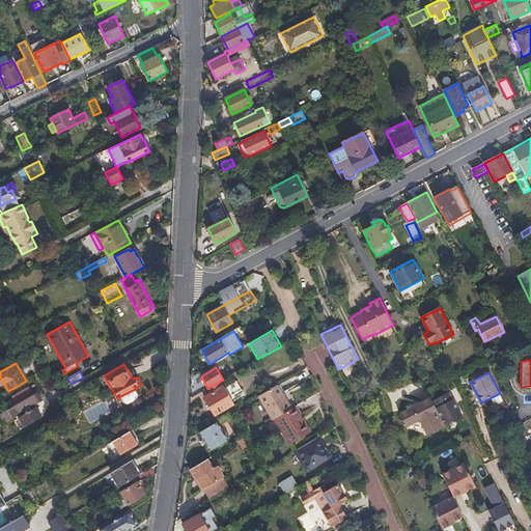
[(103,385),(108,383),(104,375),(99,378),(103,385)]
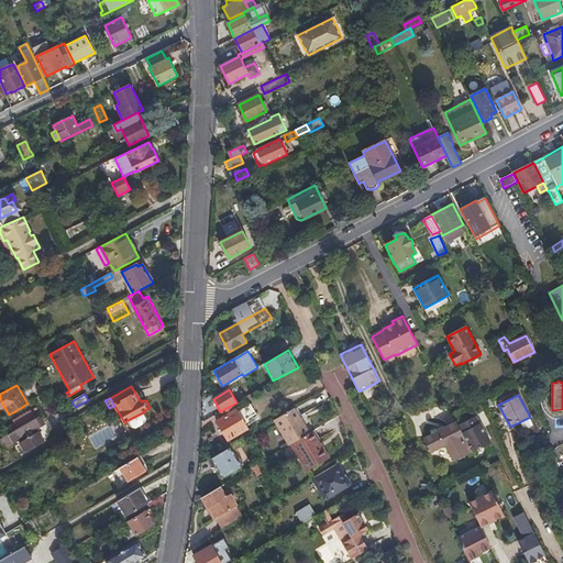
[(216,421),(228,441),(249,429),(246,427),(261,418),(252,404),(242,410),(238,403),(236,403),(220,411),(223,417),(216,421)]
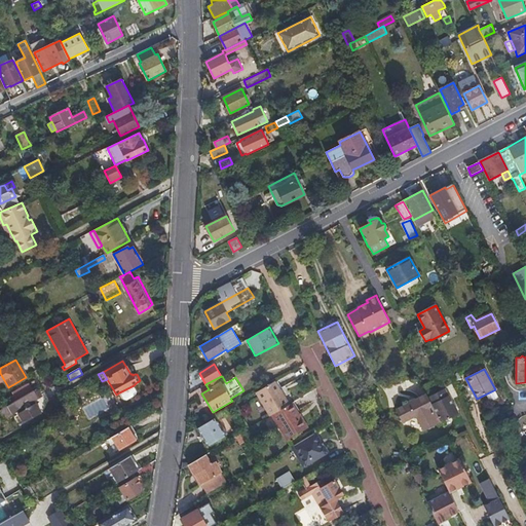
[(256,392),(270,416),(272,415),(290,405),(274,381),(256,392)]
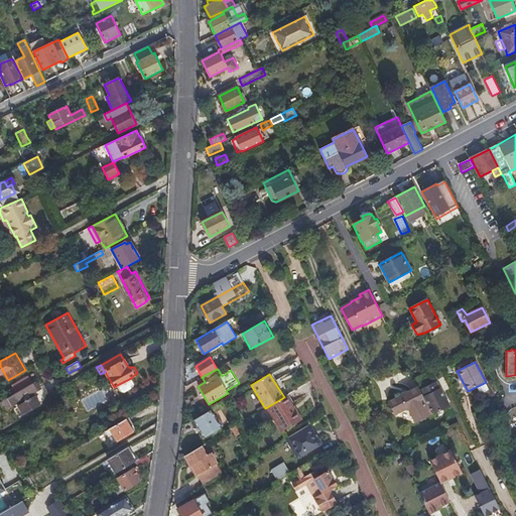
[(28,377),(13,386),(14,388),(9,391),(12,396),(32,384),(28,377)]
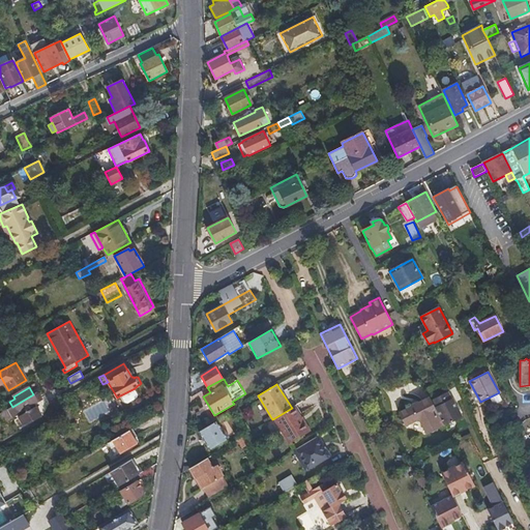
[(138,393),(135,388),(120,395),(124,402),(127,402),(137,396),(138,393)]
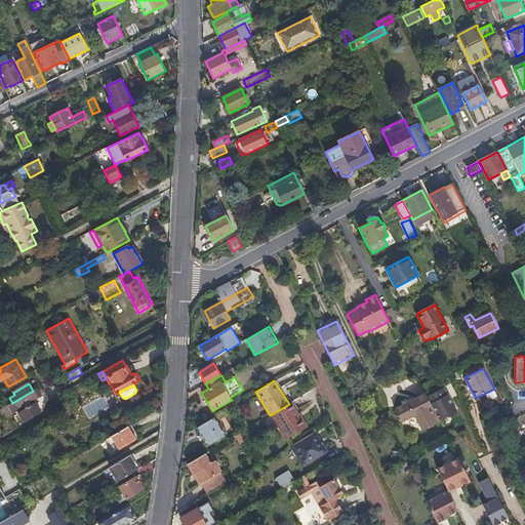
[(16,410),(24,421),(32,416),(31,414),(37,411),(39,407),(35,401),(43,396),(38,388),(33,391),(12,403),(0,409),(0,410),(4,418),(12,413),(16,410)]
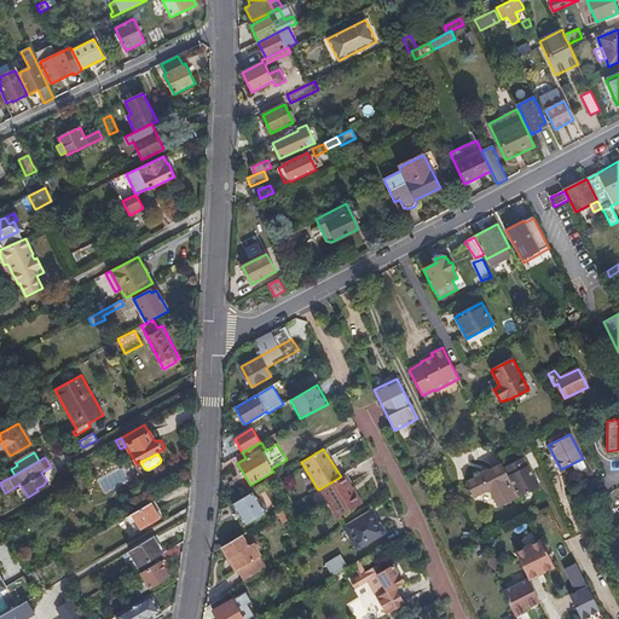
[(519,497),(539,487),(528,466),(527,466),(522,458),(504,468),(519,497)]
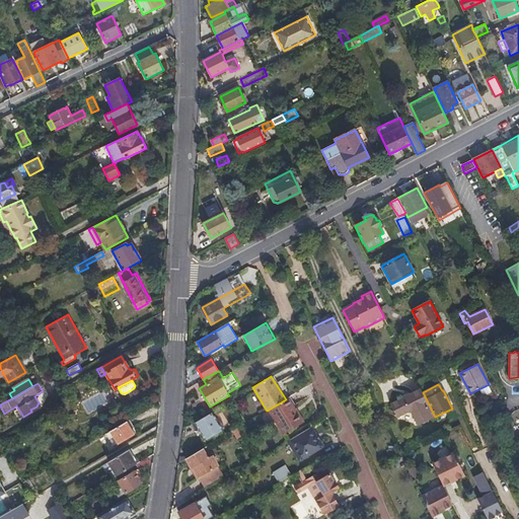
[(412,412),(419,425),(435,417),(423,392),(421,389),(390,404),(396,417),(409,411),(412,412)]
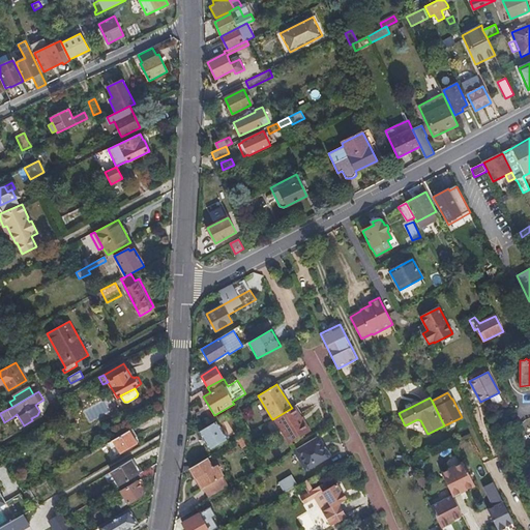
[(301,418),(294,406),(292,408),(274,418),(290,444),(311,432),(305,423),(302,418),(301,418)]
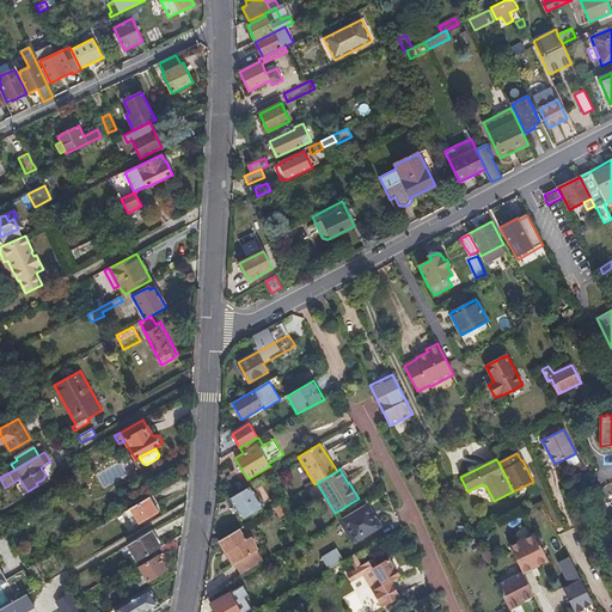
[(255,494),(250,487),(230,499),(243,519),(263,507),(261,505),(264,503),(257,493),(255,494)]
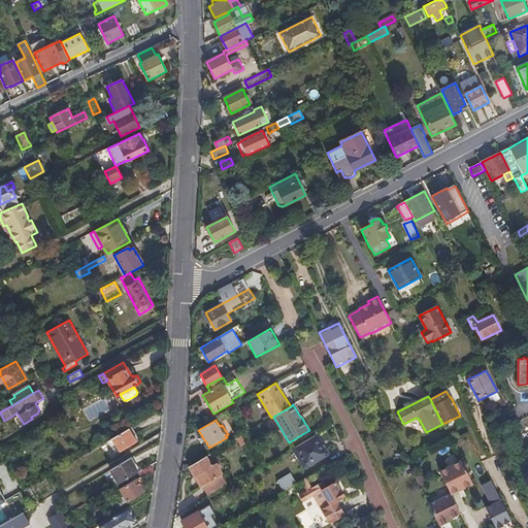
[(137,442),(129,429),(112,438),(116,444),(121,453),(137,442)]
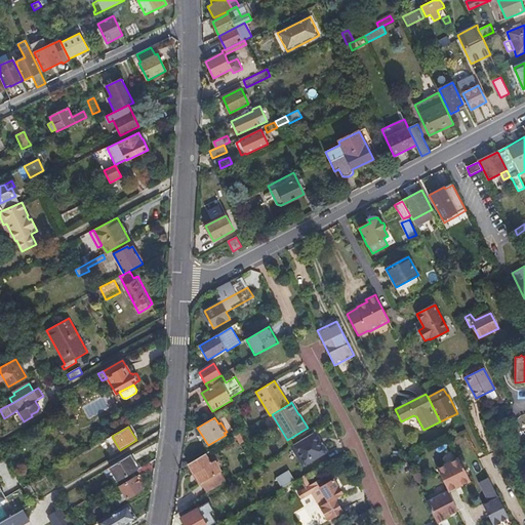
[(316,432),(291,446),(304,467),(328,451),(316,432)]
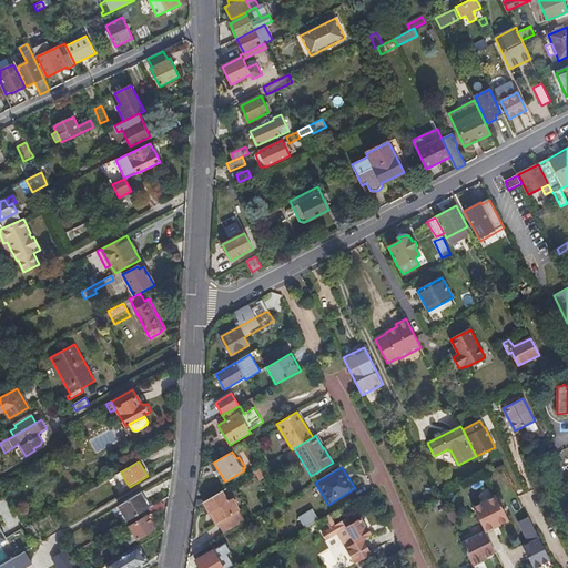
[(260,480),(265,476),(264,474),(260,468),(254,472),(260,480)]
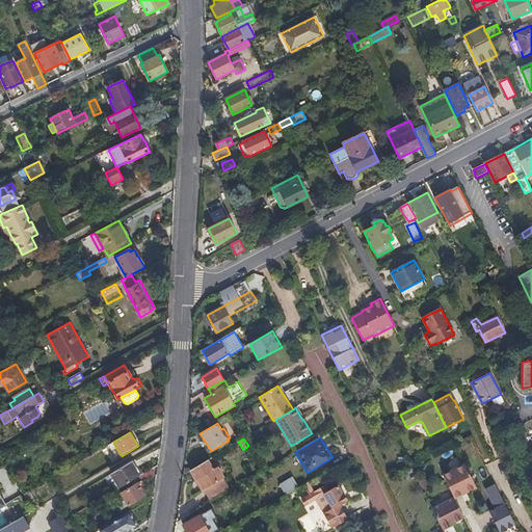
[(20,466),(16,458),(6,464),(10,472),(20,466)]
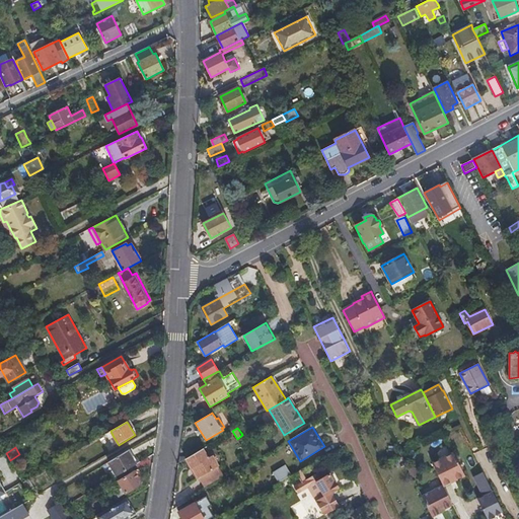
[(205,488),(223,476),(218,466),(219,466),(213,455),(209,457),(204,448),(186,459),(192,468),(193,468),(198,477),(199,477),(205,488)]
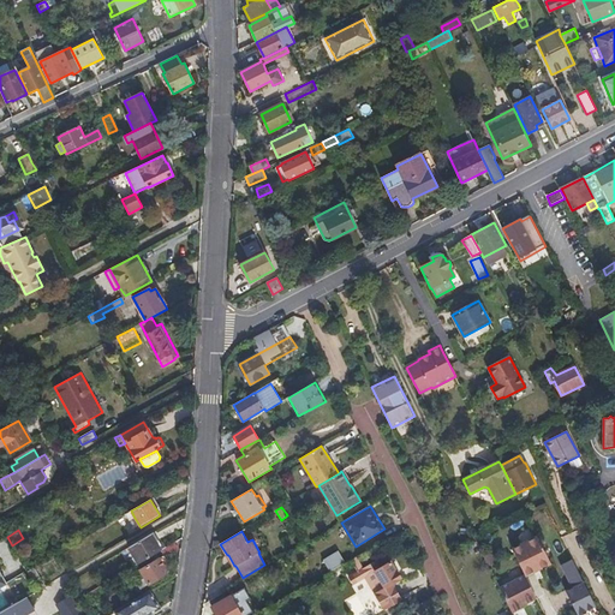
[(161,550),(151,535),(129,548),(139,563),(156,554),(161,550)]
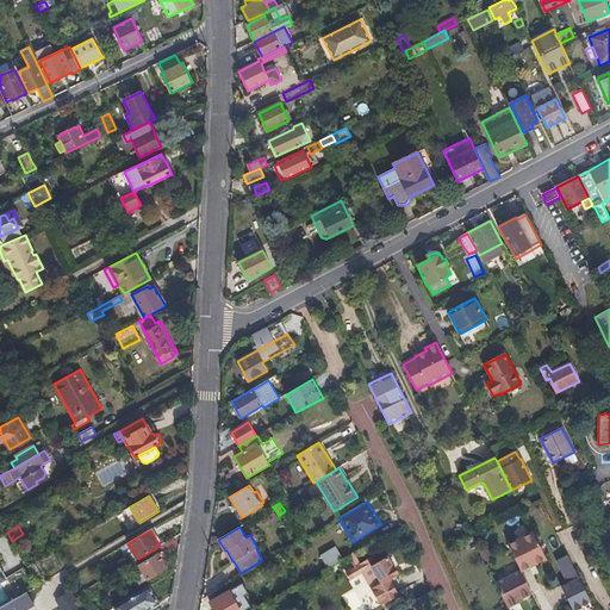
[(533,531),(508,545),(510,549),(521,570),(522,572),(547,559),(533,531)]
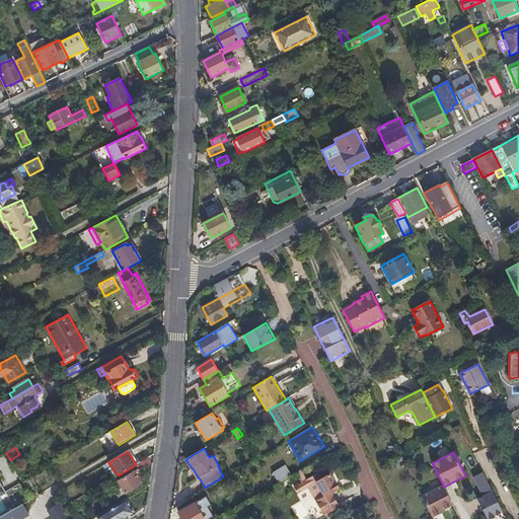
[(151,464),(147,458),(136,464),(140,471),(151,464)]
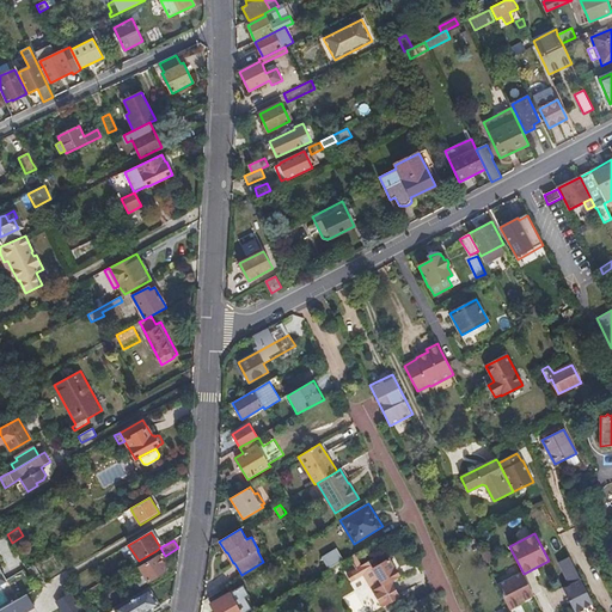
[(336,549),(320,558),(328,570),(343,561),(336,549)]
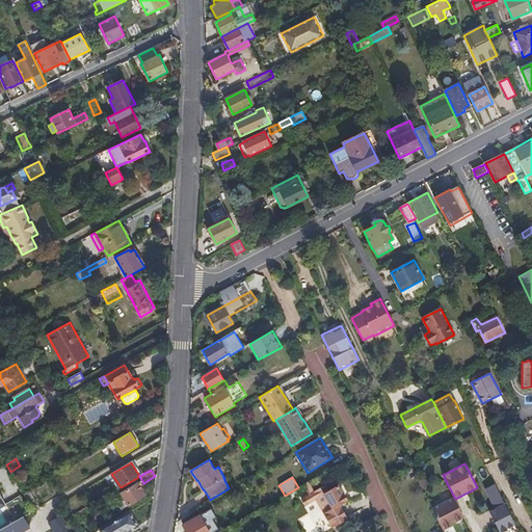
[(419,482),(423,489),(431,485),(427,478),(419,482)]
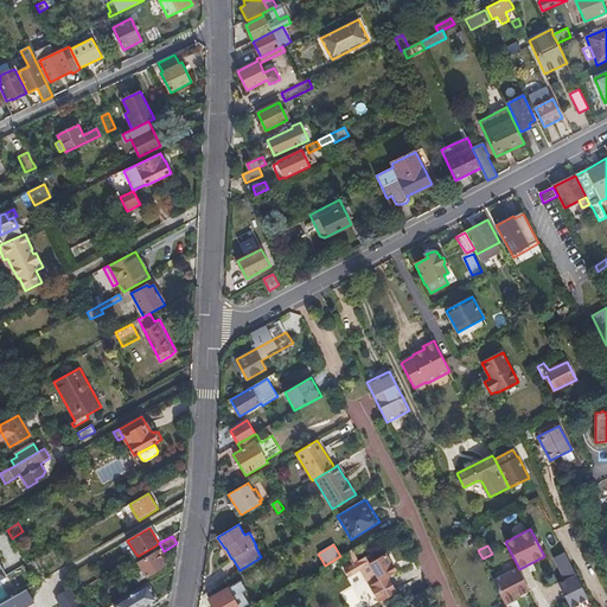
[(154,550),(133,563),(142,580),(164,567),(154,550)]
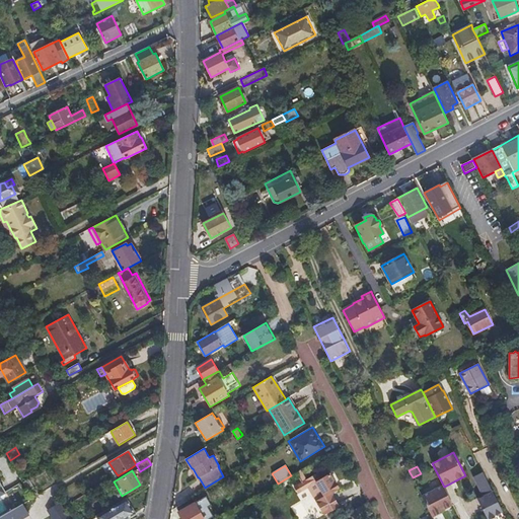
[(305,476),(301,470),(296,472),(300,479),(305,476)]
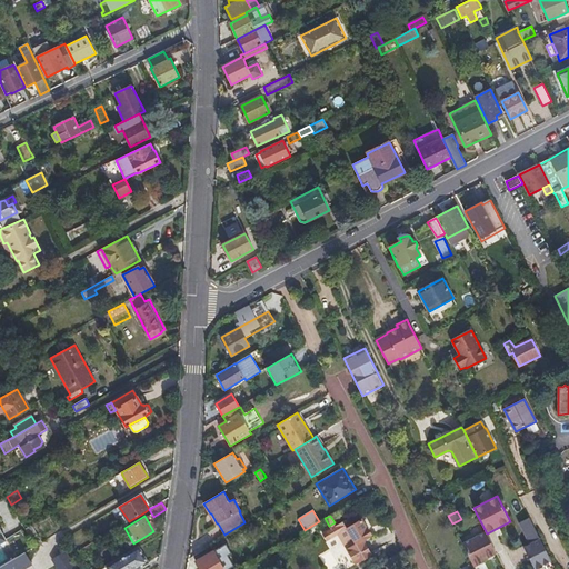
[(535,568),(551,560),(529,518),(519,522),(530,543),(523,547),(535,568)]
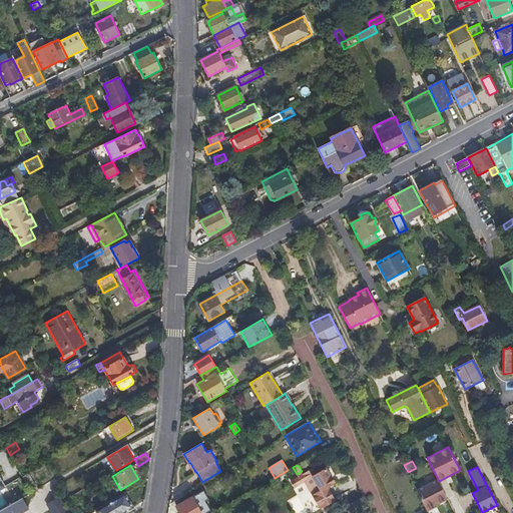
[(305,481),(314,495),(321,507),(336,499),(328,487),(331,484),(334,483),(331,478),(332,477),(326,468),(317,474),(314,468),(295,480),(298,486),(305,481)]
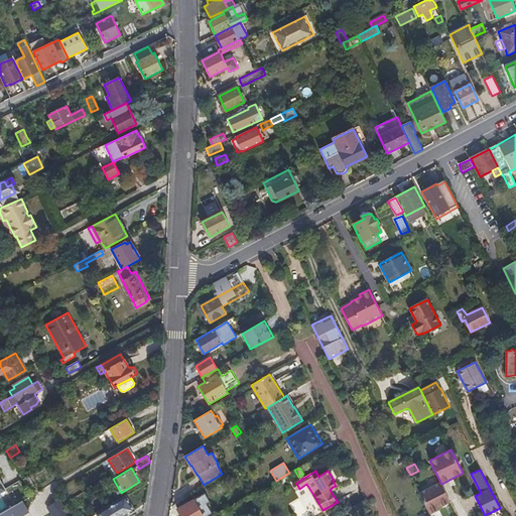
[(37,492),(28,477),(23,480),(32,495),(37,492)]
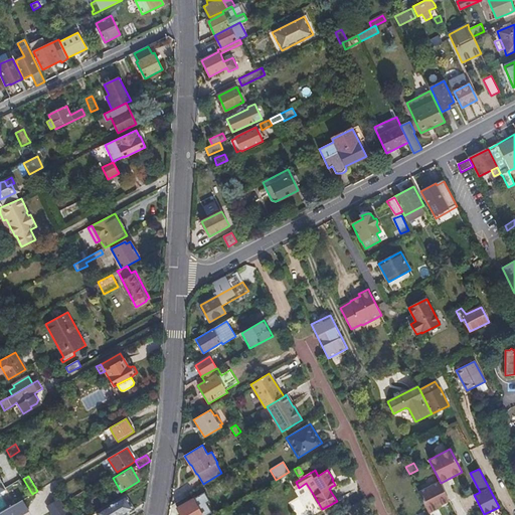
[(440,481),(418,492),(428,513),(439,508),(438,507),(450,501),(441,483),(440,481)]
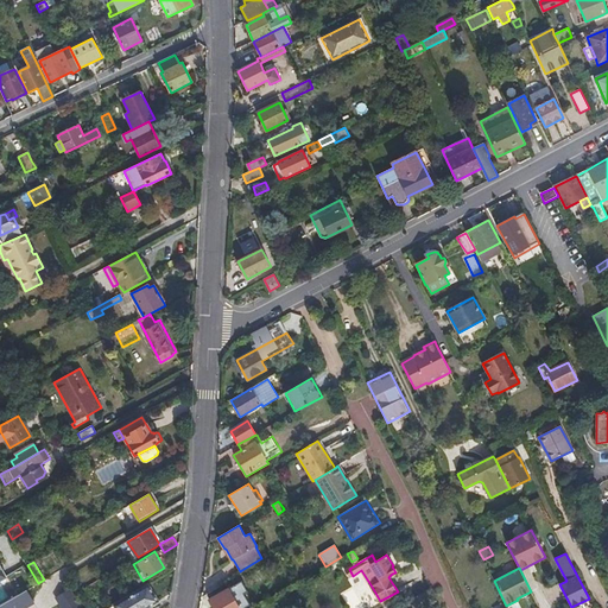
[(146,607),(158,602),(147,586),(114,605),(115,607),(146,607)]
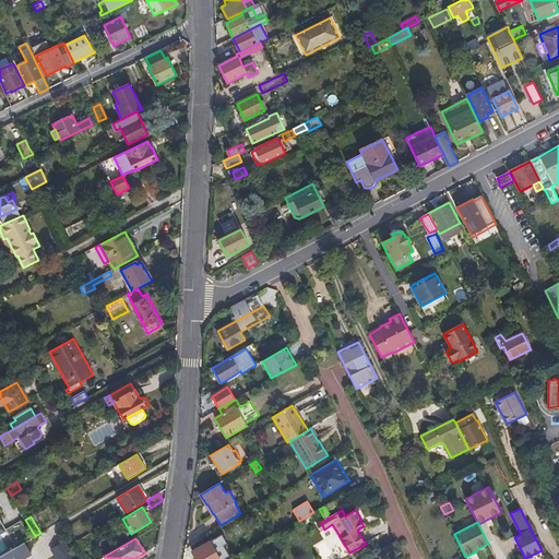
[(69,547),(66,542),(55,548),(60,558),(71,558),(74,557),(69,547)]
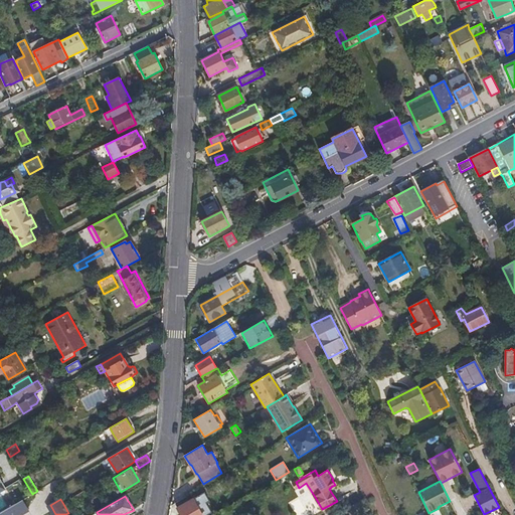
[(202,514),(193,499),(177,508),(180,514),(202,514)]
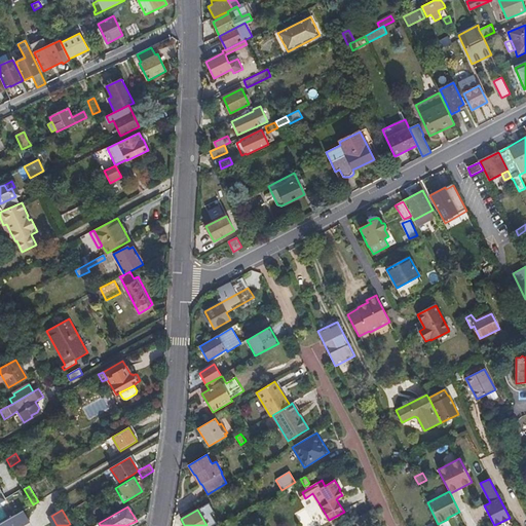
[(0,525),(21,525),(29,521),(23,511),(0,524),(0,525)]
